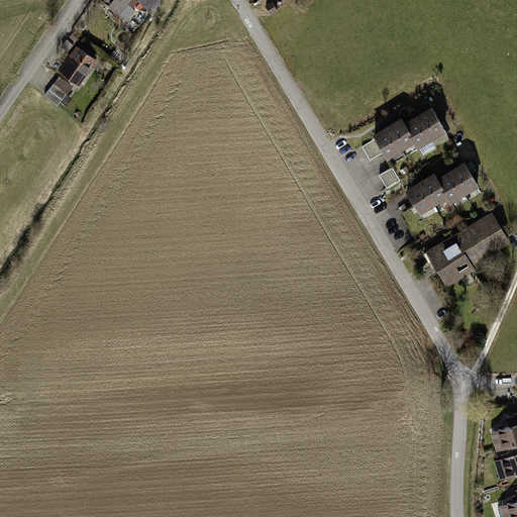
[(133,0),(112,0),(108,6),(120,16),(133,0)]
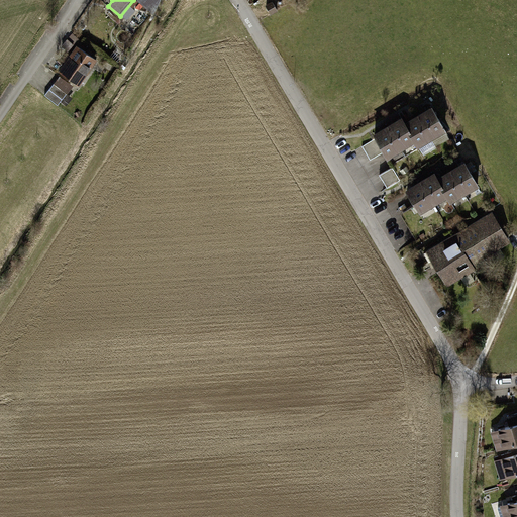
[(160,0),(137,0),(151,14),(160,0)]
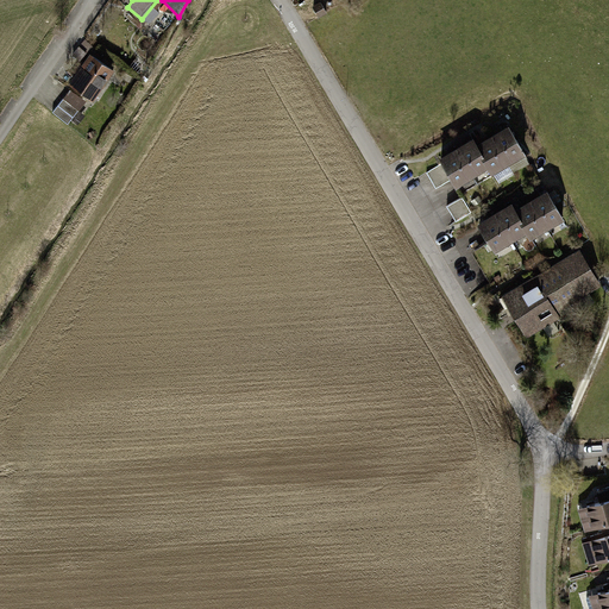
[(114,70),(88,52),(66,85),(90,104),(114,70)]
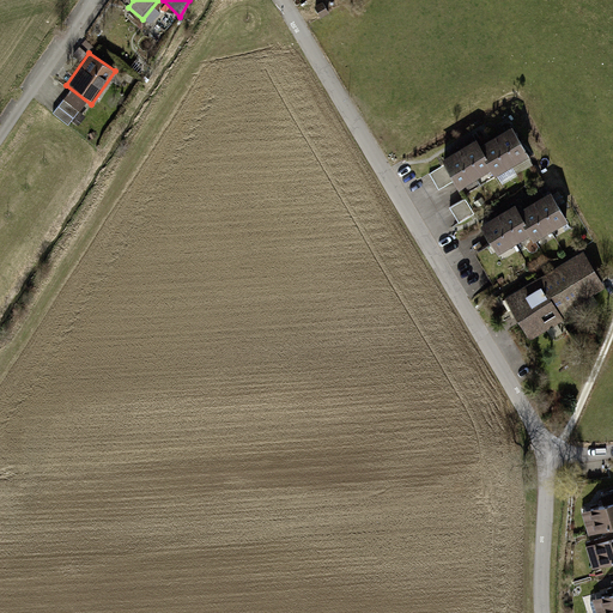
[(510,126),(477,145),(495,176),(528,157),(510,126)]
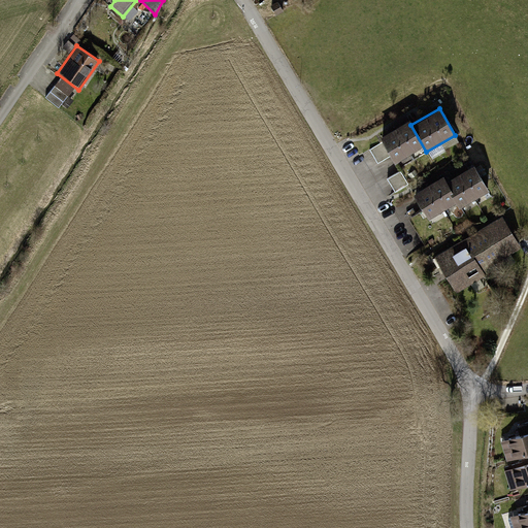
[(407,121),(380,137),(393,163),(422,145),(407,121)]
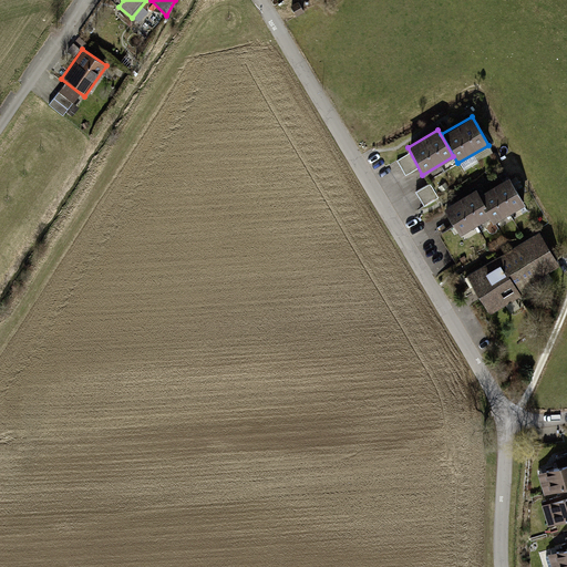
[(508,177),(478,196),(494,223),(525,205),(508,177)]
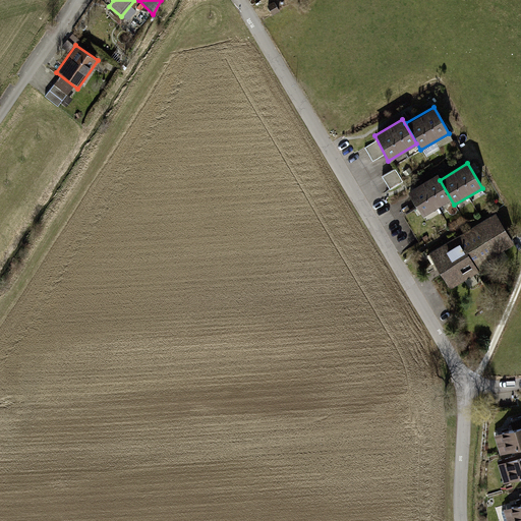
[(437,175),(409,192),(423,217),(451,200),(437,175)]
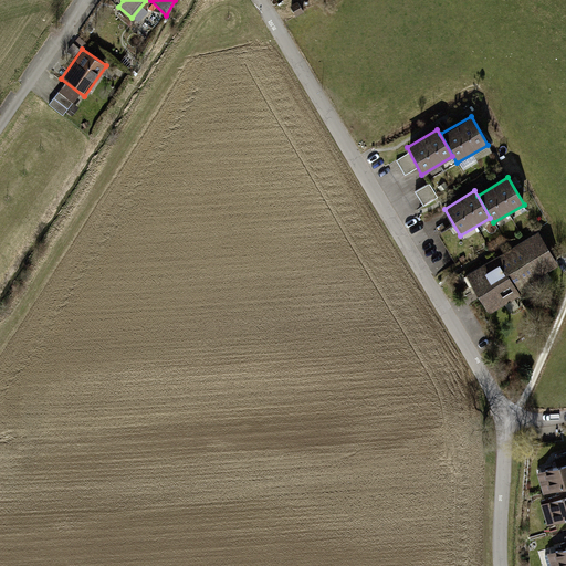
[(538,231),(467,275),(491,316),(523,296),(519,291),(559,266),(538,231)]
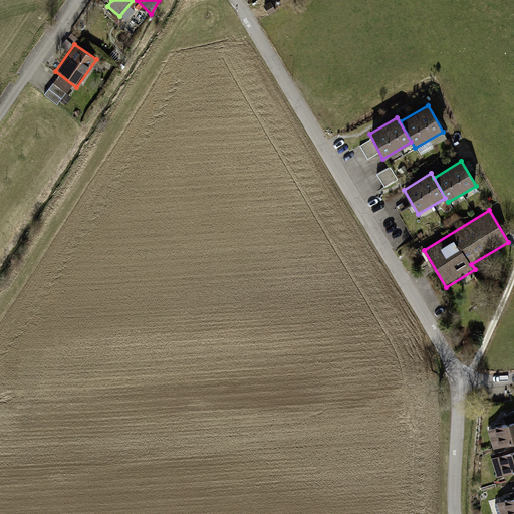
[(513,422),(488,431),(495,451),(513,443),(513,422)]
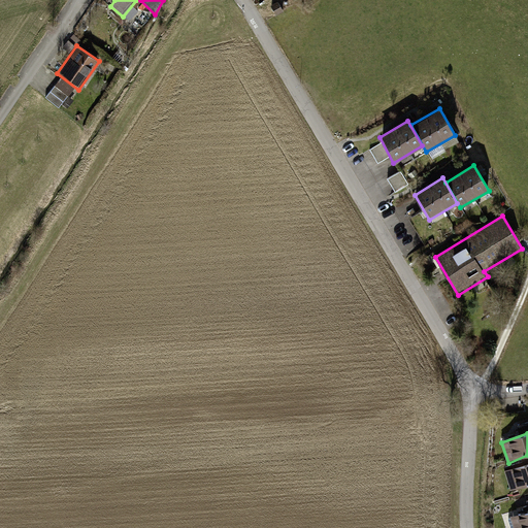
[(527,462),(504,470),(512,490),(527,484),(527,462)]
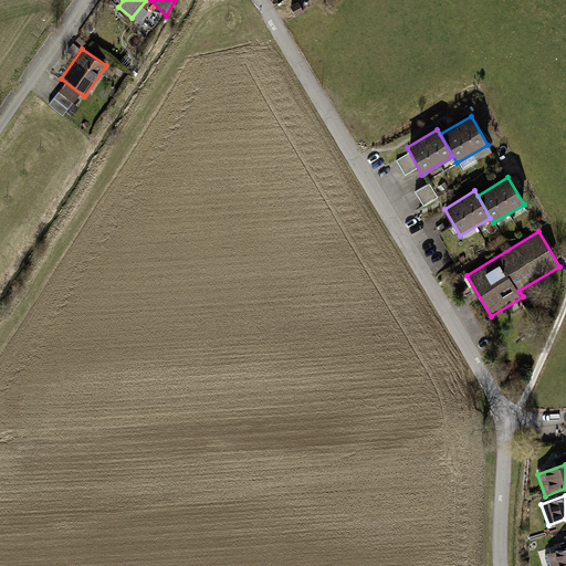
[(565,565),(565,545),(548,552),(553,565),(565,565)]
